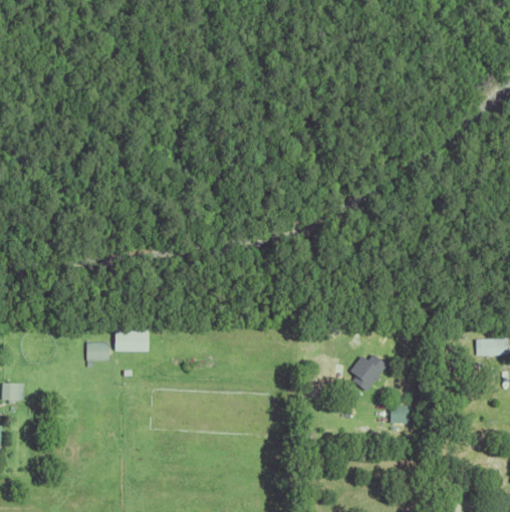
[(114,350),(115,328),(150,329),(149,351),(114,350)]
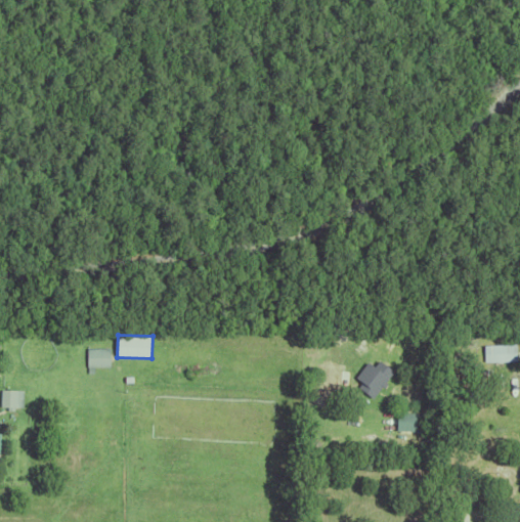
[(485,346),(517,345),(518,361),(485,362),(485,346)]
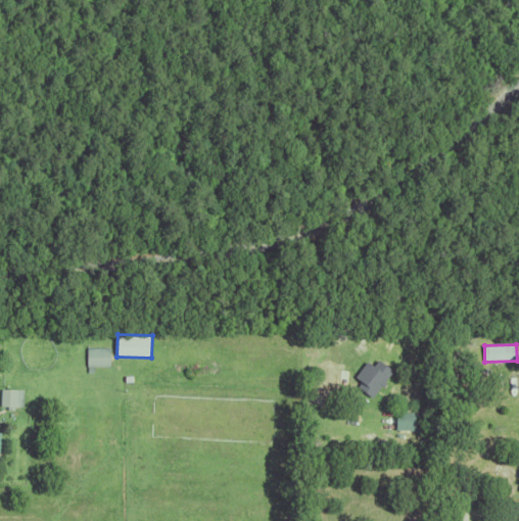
[(89,367),(89,348),(111,348),(111,367),(89,367)]
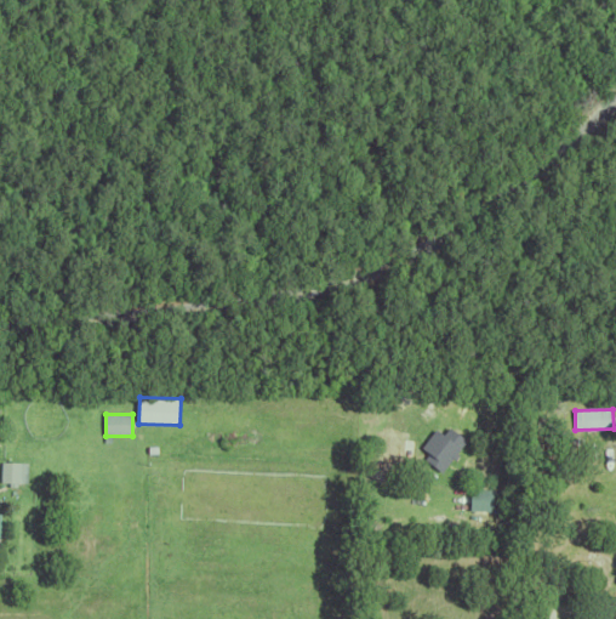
[(18,484),(18,488),(10,488),(10,483),(3,483),(3,464),(29,463),(29,484),(18,484)]
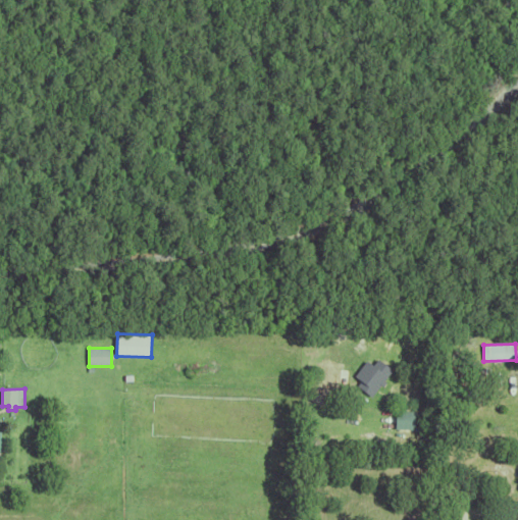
[(402,421),(402,431),(390,431),(391,412),(425,414),(424,423),(402,421)]
